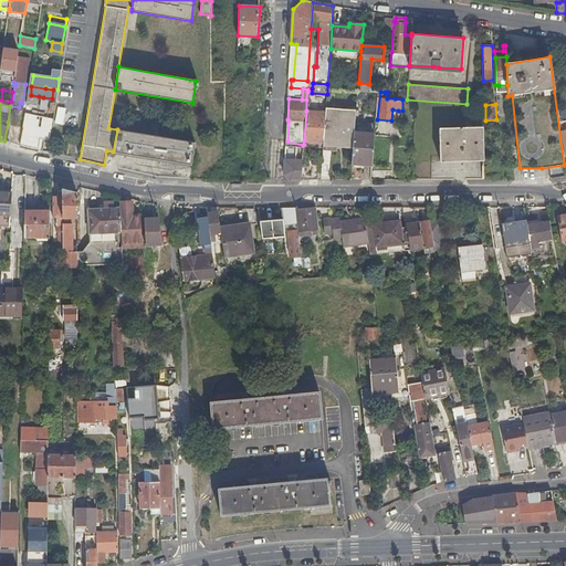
[(326,112),(306,111),(304,140),(324,143),(326,114),(326,112)]
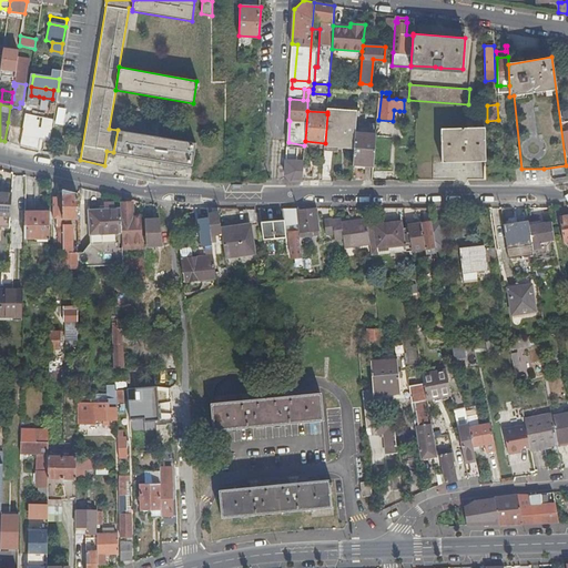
[(356,117),(327,114),(325,143),(324,152),(353,153),(355,133),(356,117)]
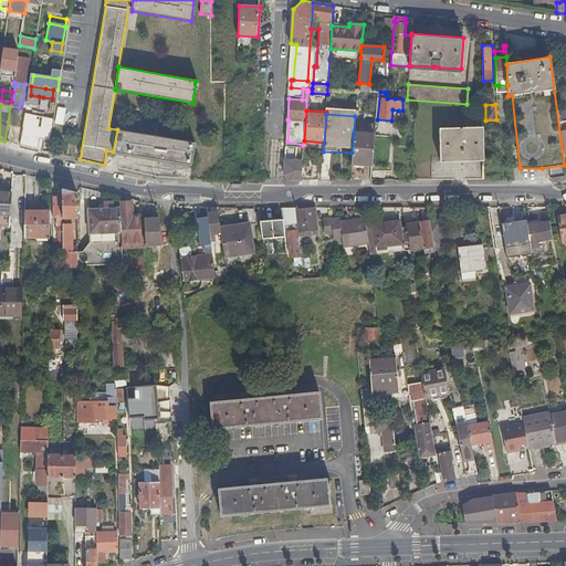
[(44,135),(51,136),(53,122),(46,121),(44,135)]
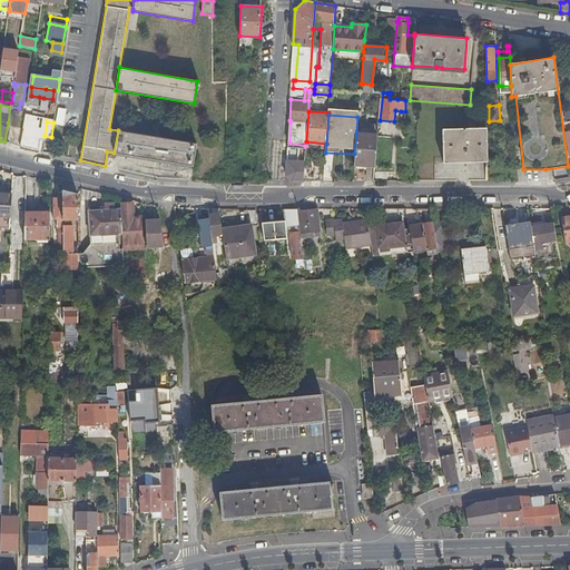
[(22,125),(8,123),(5,141),(19,145),(22,125)]
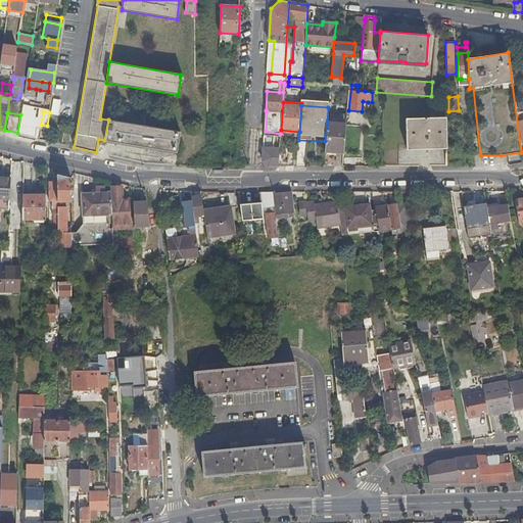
[(398,137),(398,150),(446,148),(445,116),(406,117),(406,137),(398,137)]
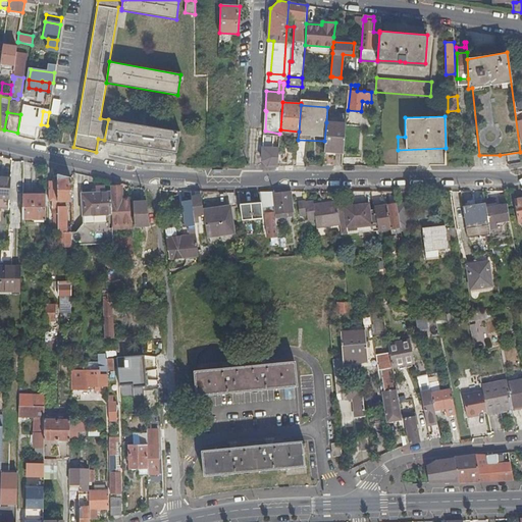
[(176,152),(179,132),(108,119),(104,140),(176,152)]
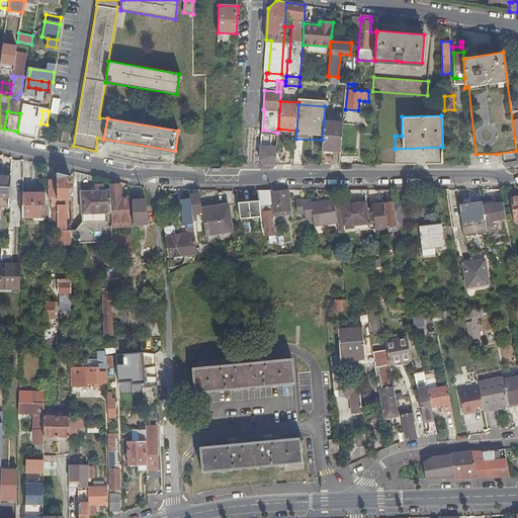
[(20,119),(18,133),(33,136),(34,132),(35,132),(36,122),(20,119)]
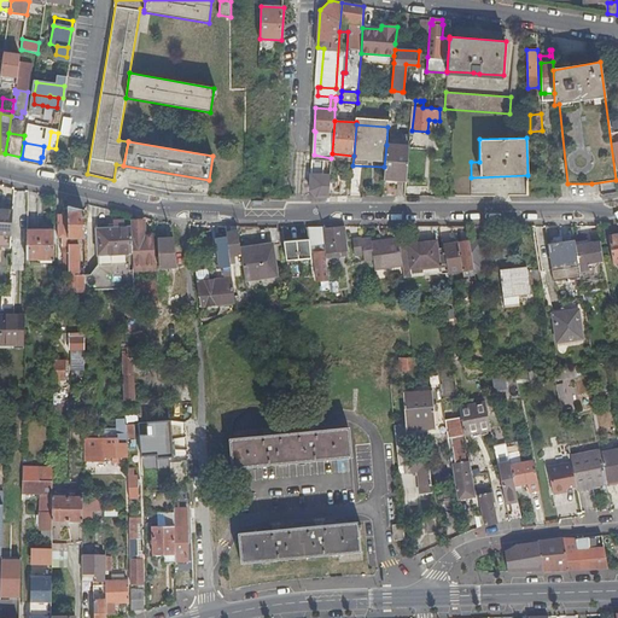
[(384,176),(406,178),(408,147),(386,145),(384,167),(384,176)]
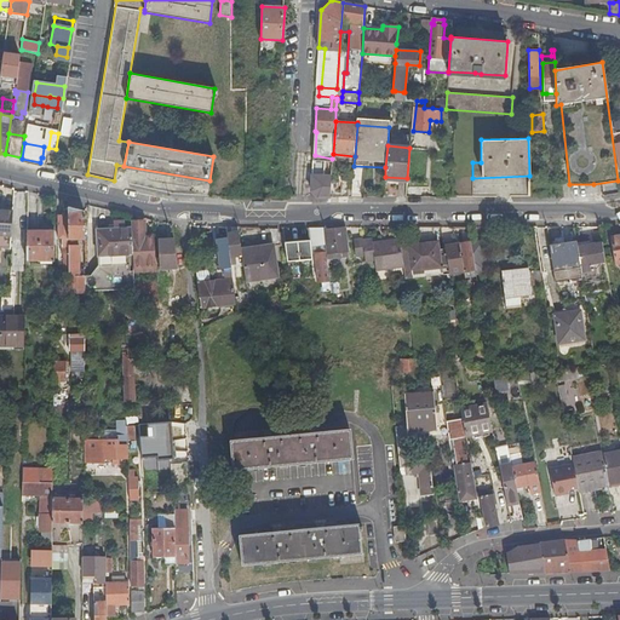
[(309,160),(309,171),(325,171),(326,160),(309,160)]
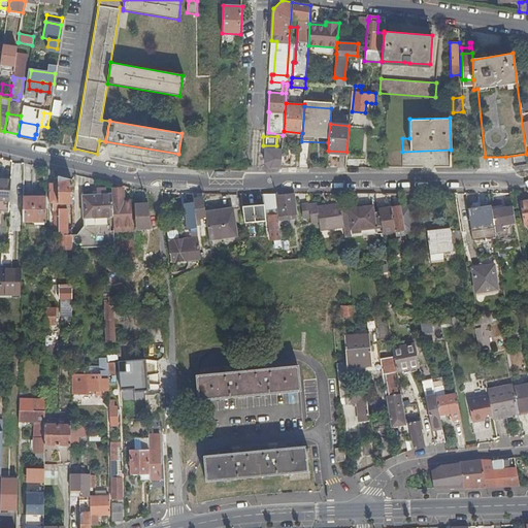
[(266,150),(265,161),(271,168),(281,168),(282,150),(266,150)]
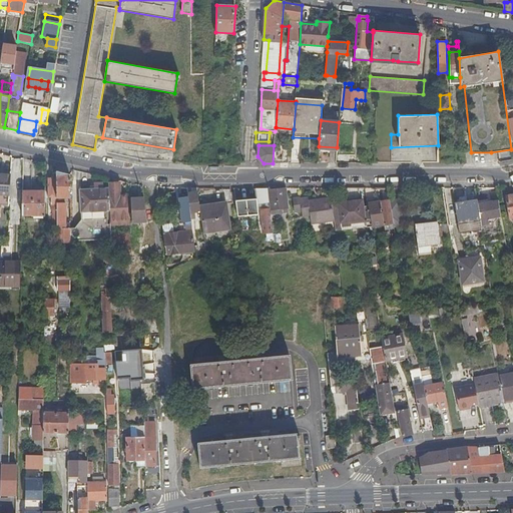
[(391,147),(372,147),(371,162),(390,162),(391,147)]
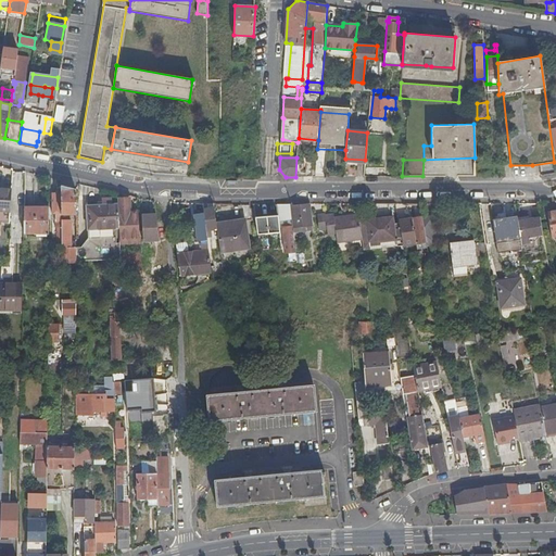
[(305,176),(315,176),(316,162),(306,161),(305,176)]
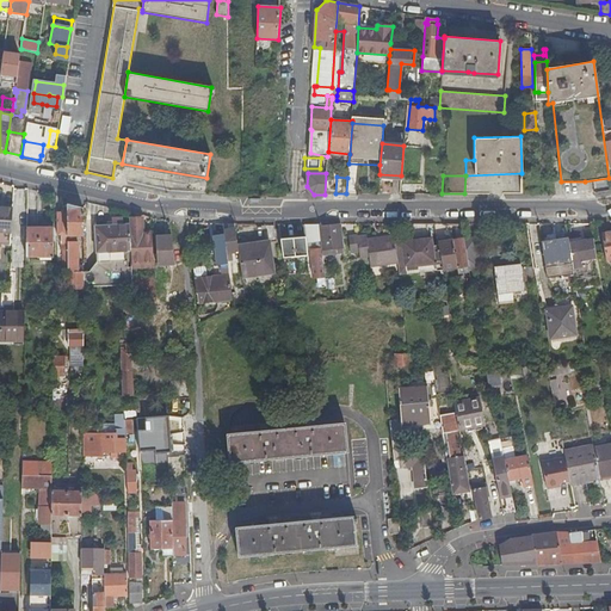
[(82,207),(67,203),(67,211),(67,234),(82,234),(82,207)]
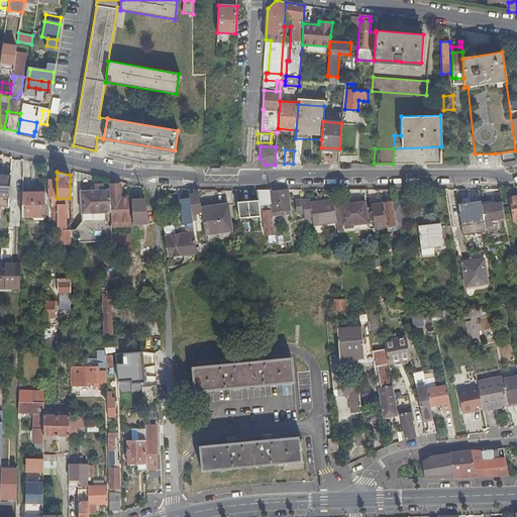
[(0,206),(7,207),(9,175),(0,174),(0,206)]
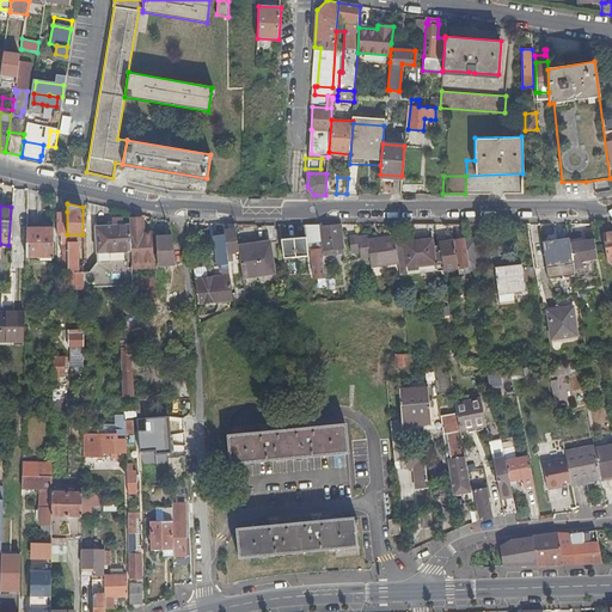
[(130,234),(129,225),(122,225),(122,216),(112,218),(112,225),(95,226),(97,263),(90,273),(84,271),(84,288),(133,286),(133,281),(132,263),(130,234)]
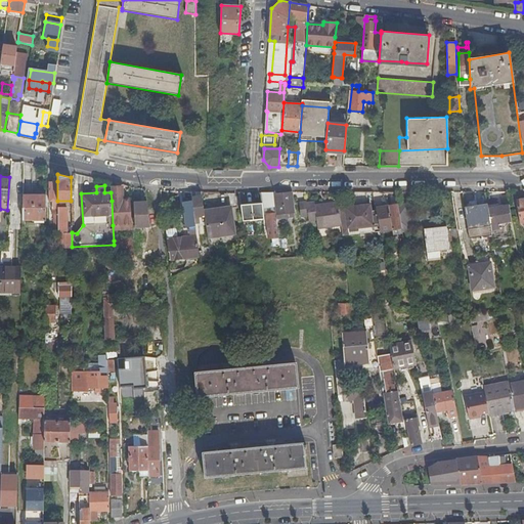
[(111,192),(112,201),(122,200),(121,186),(111,187),(111,192)]
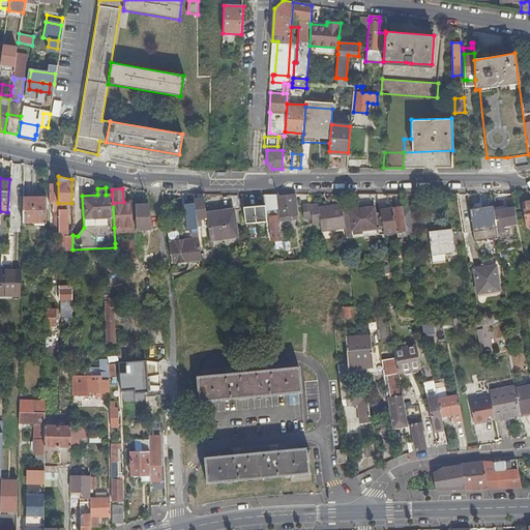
[(206,215),(204,199),(198,199),(198,195),(194,195),(195,203),(198,228),(199,227),(200,227),(200,225),(202,225),(201,219),(207,218),(206,215)]
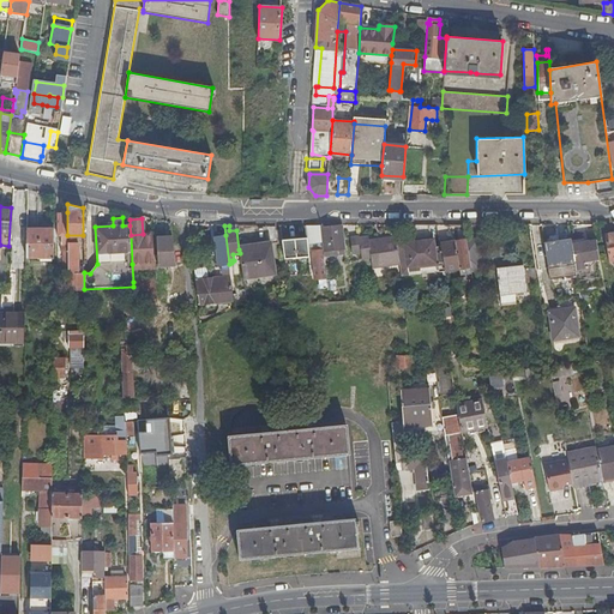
[(344,251),(342,226),(337,226),(321,227),(324,248),(324,253),(344,251)]
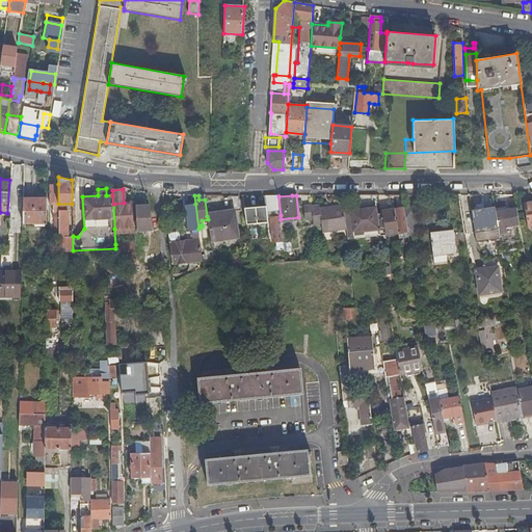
[(46,223),(46,198),(22,197),(22,222),(44,222),(44,223),(46,223)]
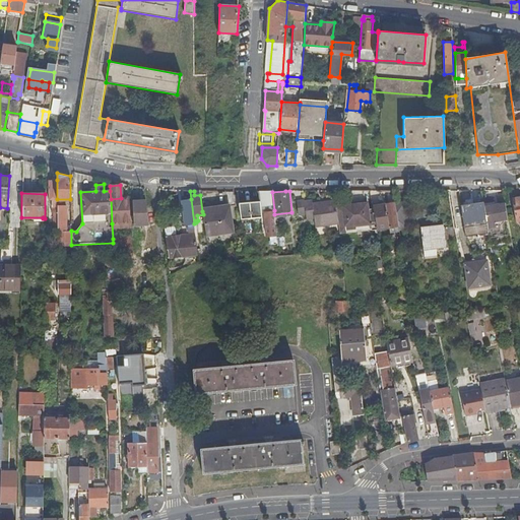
[(121,198),(111,199),(112,223),(129,222),(127,197),(121,198)]
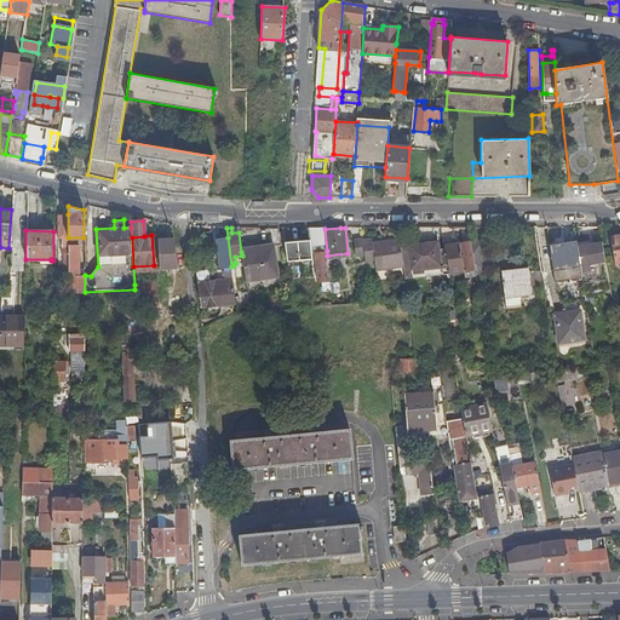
[(155,239),(158,268),(176,268),(172,237),(155,239)]
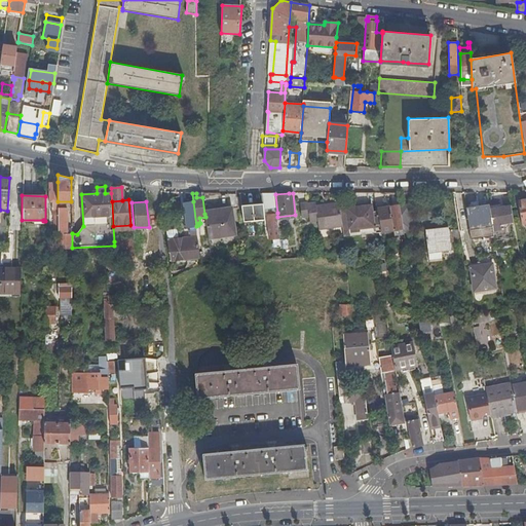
[(166,231),(168,253),(171,253),(172,261),(197,258),(198,263),(201,262),(196,226),(193,201),(186,202),(189,229),(191,229),(191,236),(179,238),(178,230),(166,231)]
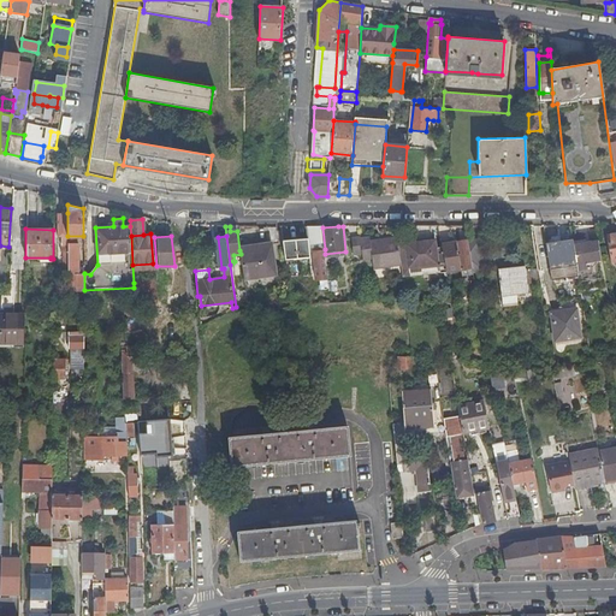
[(353,254),(362,253),(361,238),(361,237),(351,238),(353,254)]
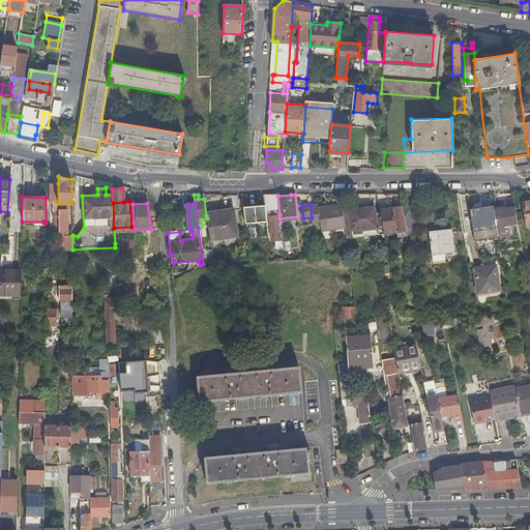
[(322,231),(345,228),(343,211),(342,205),(319,207),(319,204),(311,205),(312,217),(313,224),(321,224),(322,231)]
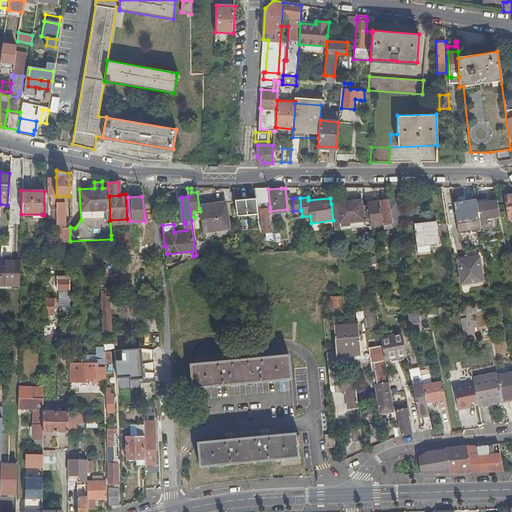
[(240,200),(235,200),(237,214),(237,215),(258,213),(257,203),(256,198),(240,200)]
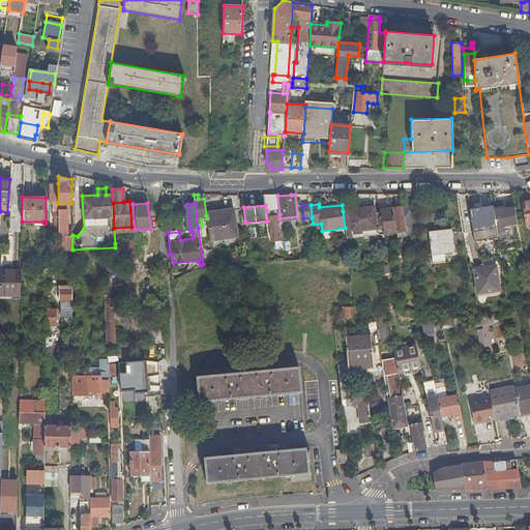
[(412,206),(411,206),(403,208),(407,234),(415,232),(416,232),(412,206)]
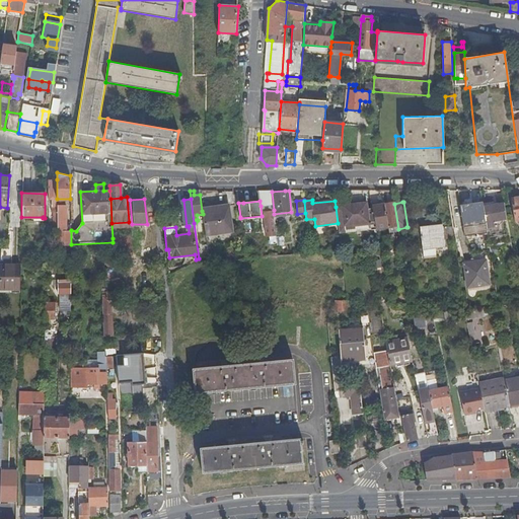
[(338,223),(339,226),(375,222),(373,209),(367,209),(366,203),(336,207),(338,223)]
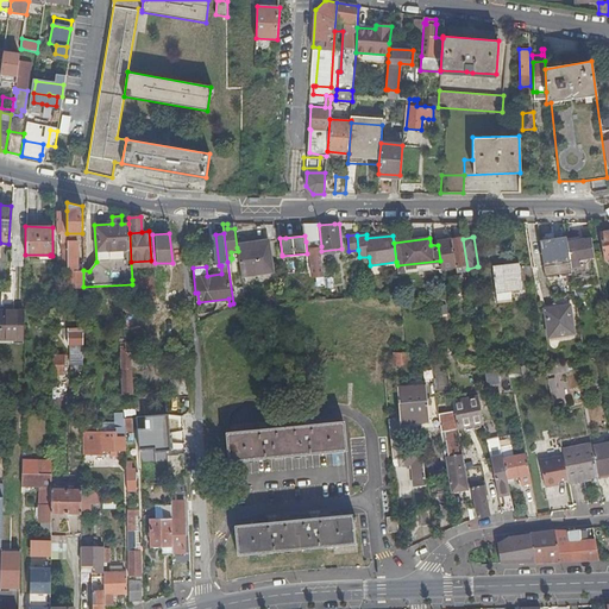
[(456,267),(458,283),(466,282),(465,275),(469,275),(468,269),(463,239),(462,238),(452,239),(456,267)]
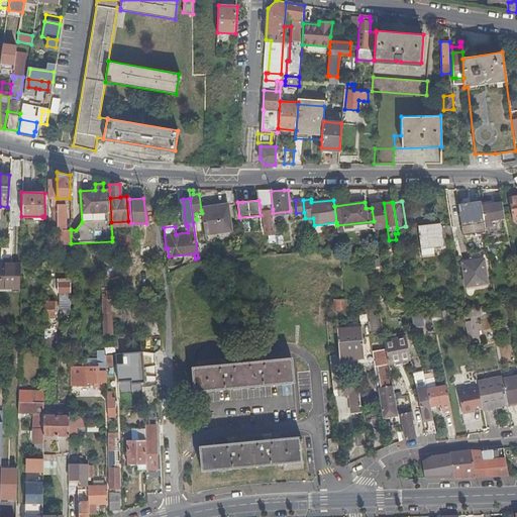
[(461,226),(484,222),(482,206),(481,202),(471,203),(471,206),(458,207),(461,226)]
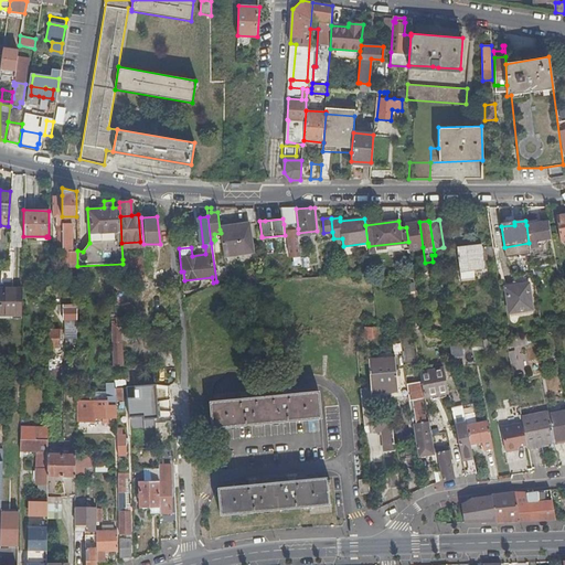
[(62,266),(65,266),(77,266),(77,251),(71,251),(71,222),(62,222),(62,246),(62,266)]
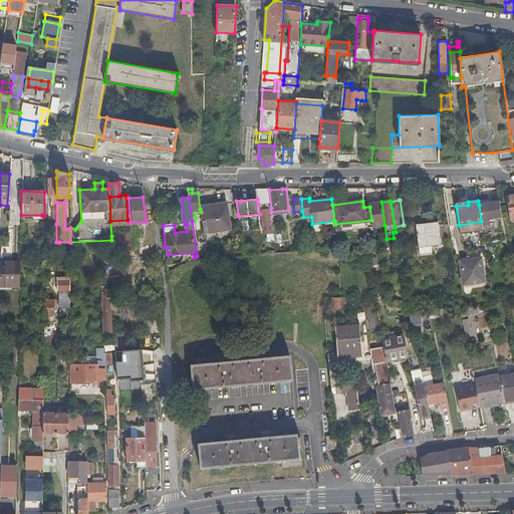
[(372,227),(384,225),(381,202),(368,204),(369,207),(371,220),(372,227)]
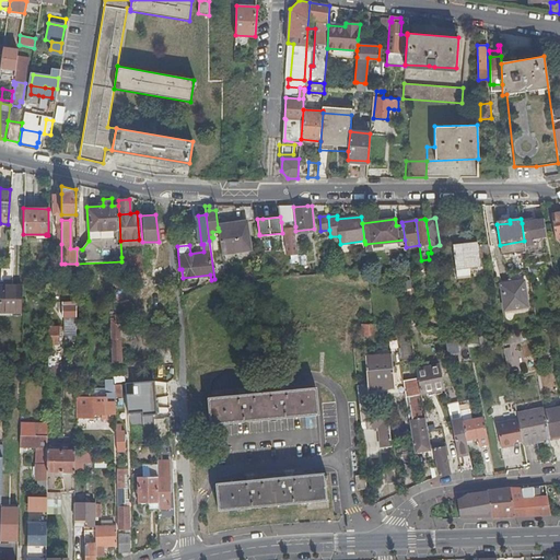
[(524,241),(525,246),(533,245),(533,240),(546,236),(544,220),(522,223),(524,241)]
